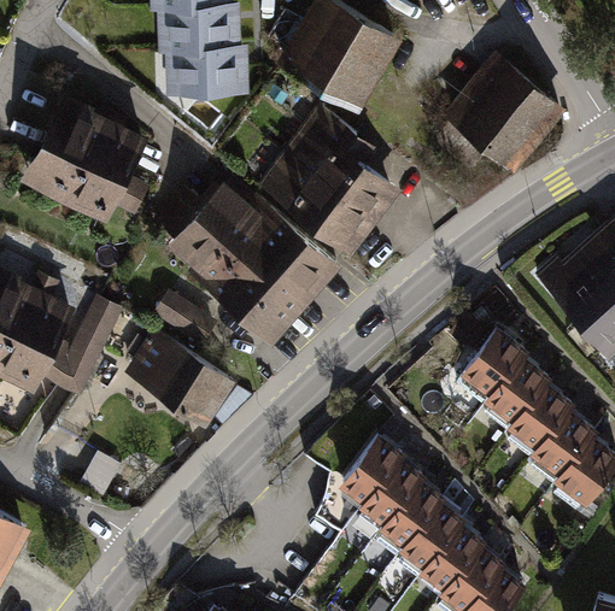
[(148,0),(150,16),(156,16),(198,15),(198,6),(233,5),(232,0),(148,0)]
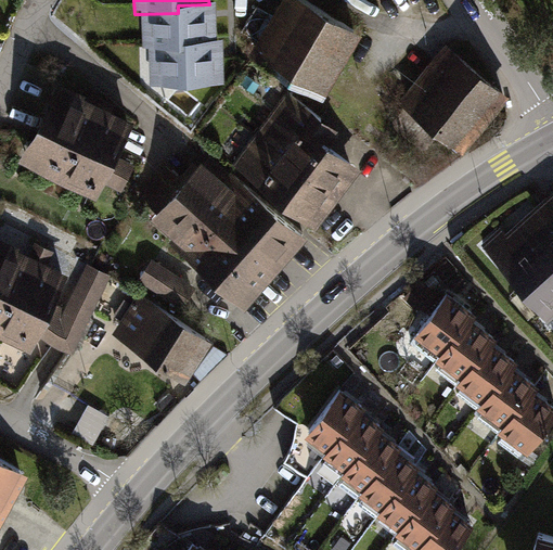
[(300,0),(283,0),(249,56),(268,66),(271,61),(328,96),(363,37),(300,0)]
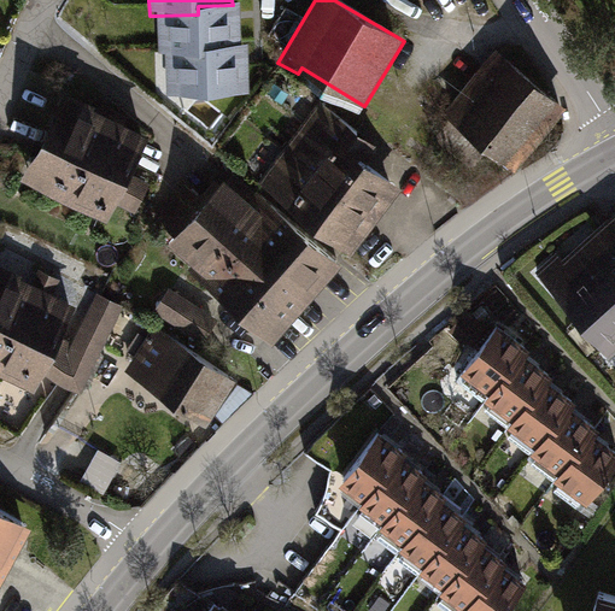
[(198,15),(156,16),(157,57),(164,57),(205,56),(205,47),(241,46),(240,4),(233,5),(198,6),(198,15)]
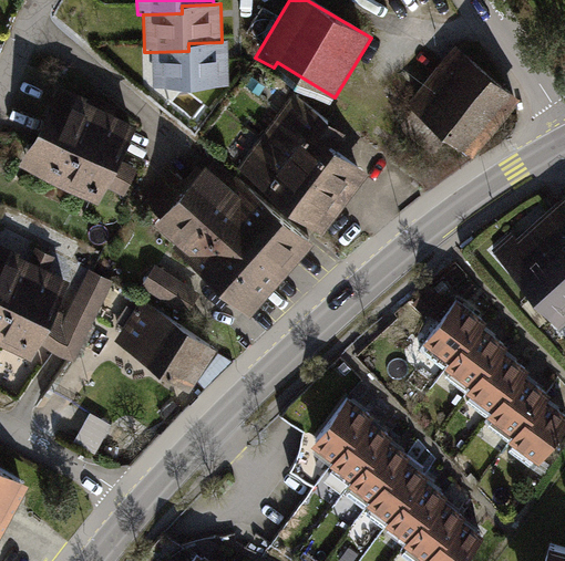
[(188,51),(151,52),(151,91),(228,89),(228,42),(222,42),(188,43),(188,51)]
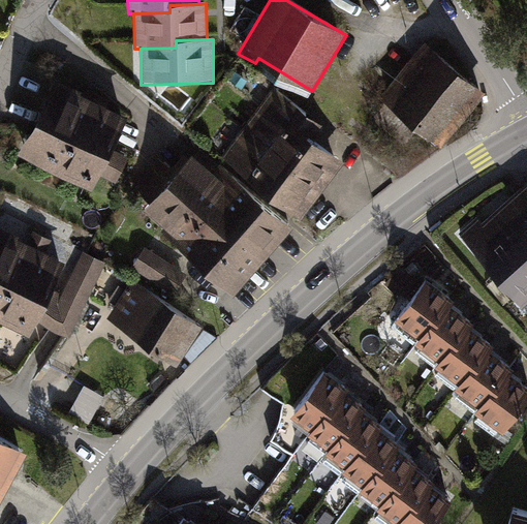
[(414,50),(370,105),(434,155),(475,102),(460,91),(467,82),(440,60),(435,65),(414,50)]
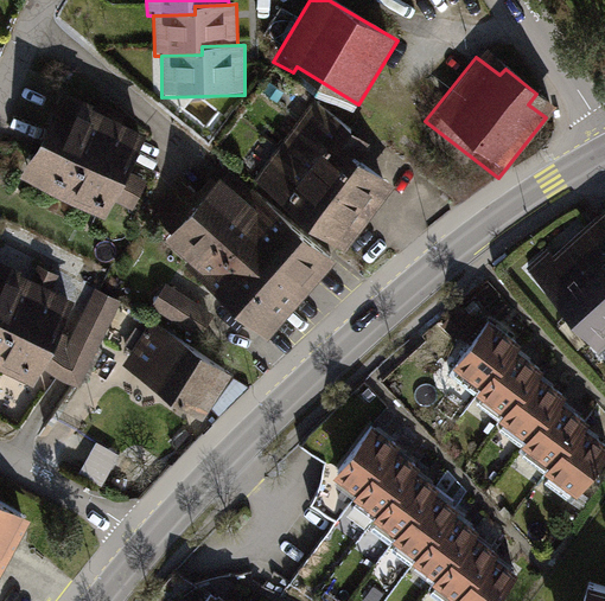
[(147,138),(63,95),(20,178),(104,221),(113,205),(127,176),(147,138)]
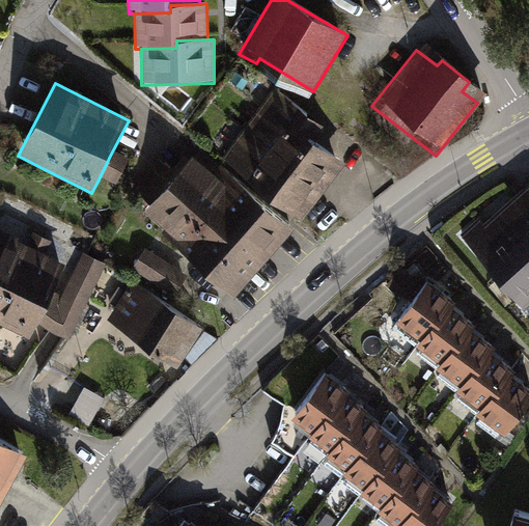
[(271,202),(301,223),(345,166),(313,143),(323,130),(273,91),(222,160),(271,202)]
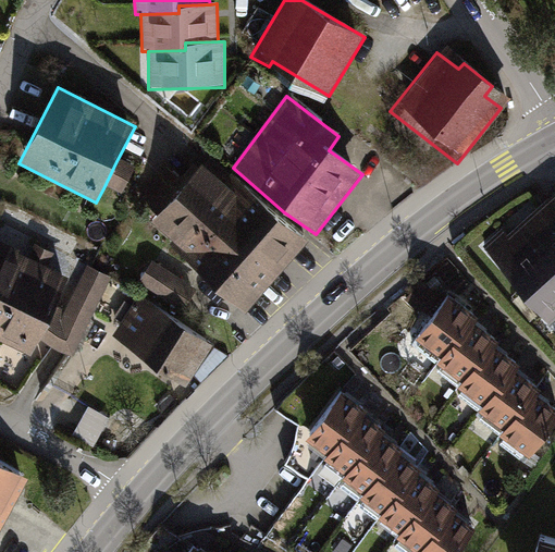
[(134,169),(116,161),(103,188),(121,196),(134,169)]
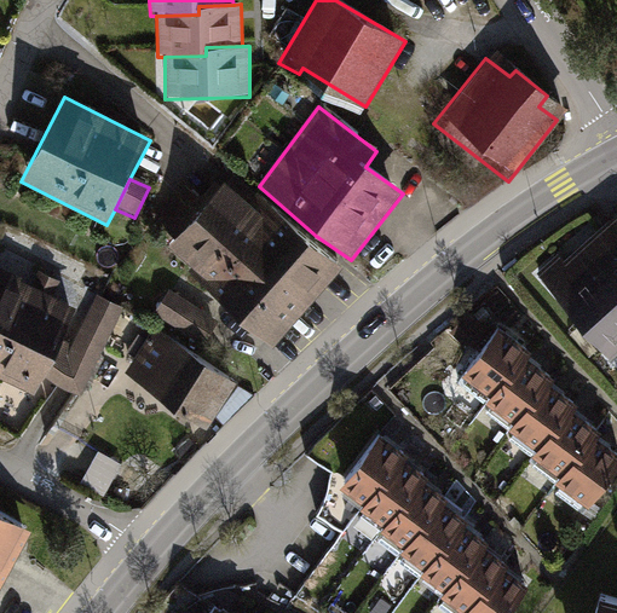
[(191,267),(186,273),(240,321),(275,351),(346,270),(258,192),(249,202),(224,181),(214,194),(205,203),(172,241),(167,247),(191,267)]
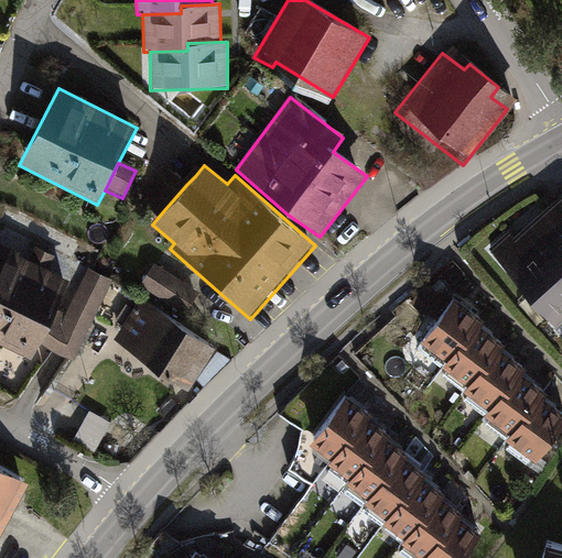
[(139,203),(157,219),(186,185),(168,170),(139,203)]
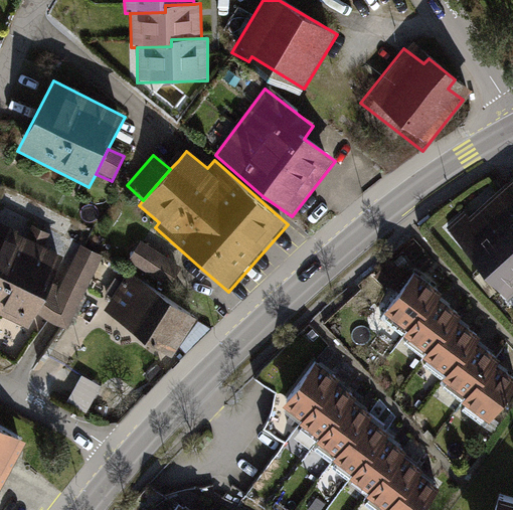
[(466,216),(449,230),(509,302),(512,298),(512,181),(469,220),(466,216)]
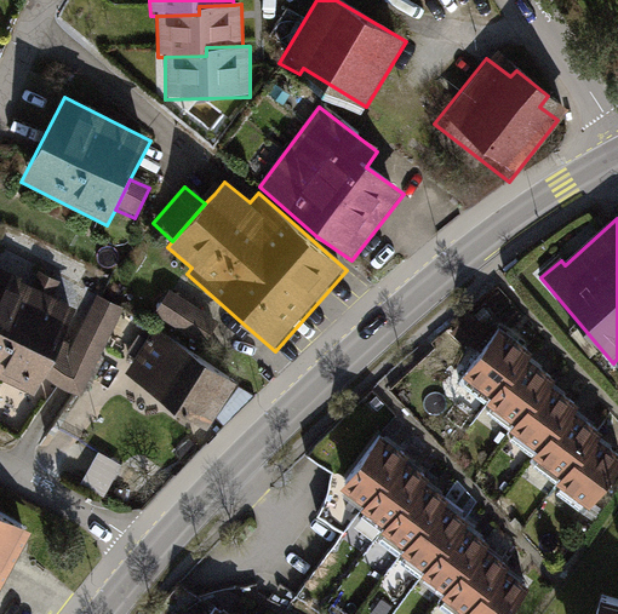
[(0,379),(35,396),(43,380),(59,345),(79,305),(56,294),(61,285),(38,274),(34,281),(0,265),(0,379)]
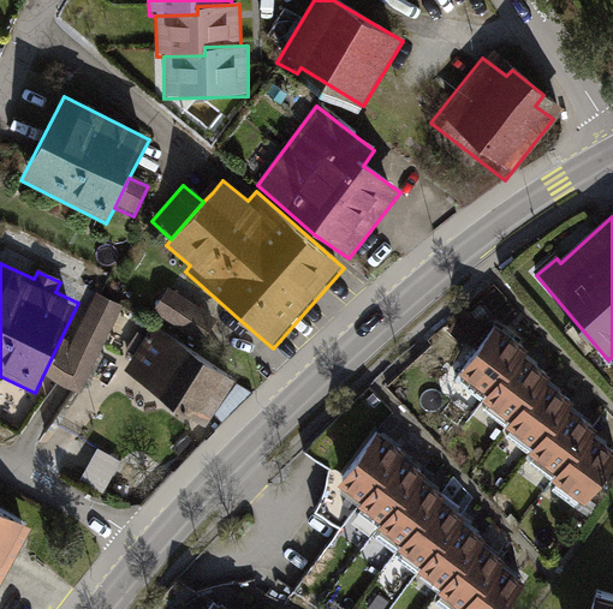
[(214,321),(168,292),(150,318),(196,348),(214,321)]
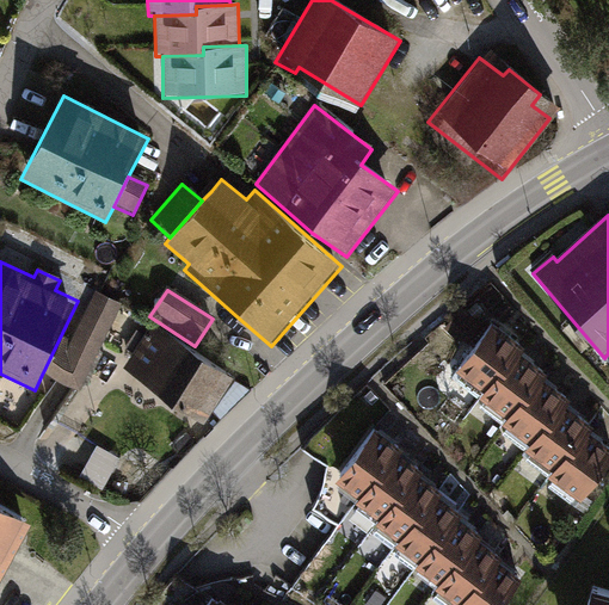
[(69,344),(59,340),(42,375),(79,390),(120,307),(93,295),(69,344)]
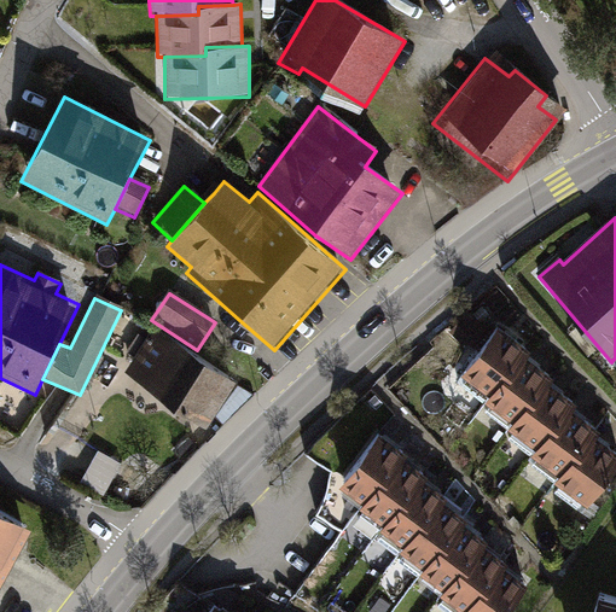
[(512,336),(500,327),(463,377),(487,396),(482,403),(509,424),(505,429),(533,450),(528,455),(557,478),(553,483),(588,510),(615,472),(615,450),(605,442),(602,441),(606,435),(582,417),(574,411),(577,406),(559,391),(552,386),(557,380),(536,365),(528,359),(533,351),(512,336)]
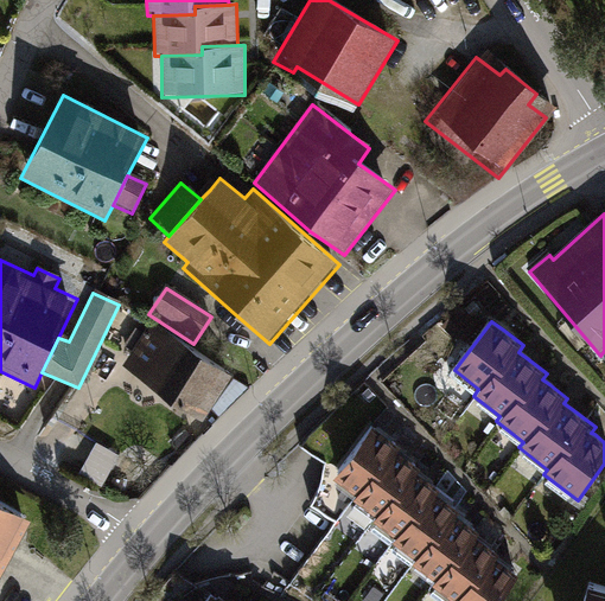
[(234,377),(152,323),(121,369),(161,396),(203,423),(234,377)]
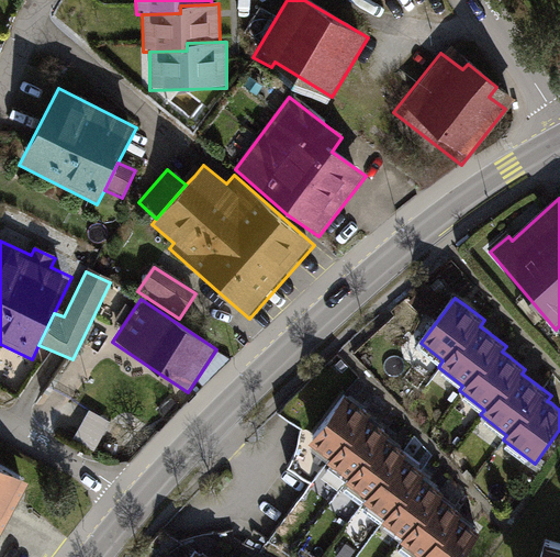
[(359,407),(346,397),(311,445),(332,459),(328,465),(349,480),(346,485),(368,501),(366,503),(385,519),(382,523),(404,538),(402,542),(421,556),(465,556),(481,535),(468,525),(460,520),(462,515),(440,499),(444,494),(432,486),(422,478),(425,474),(414,465),(404,458),(406,454),(396,446),(385,438),(389,434),(378,426),(370,421),(372,416),(359,407)]
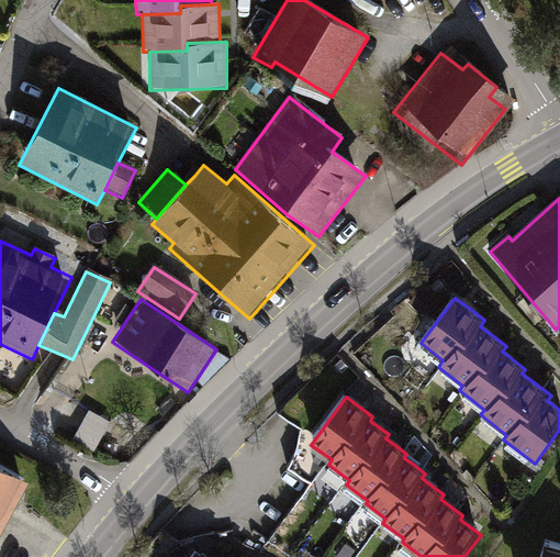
[(0,537),(15,510),(32,482),(0,465),(0,537)]
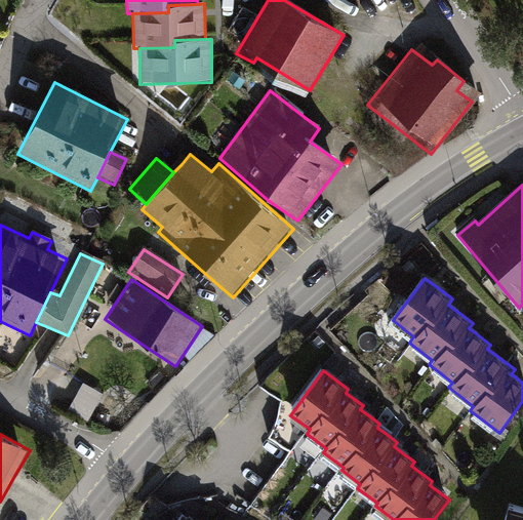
[(522,519),(522,511),(511,509),(508,519),(522,519)]
